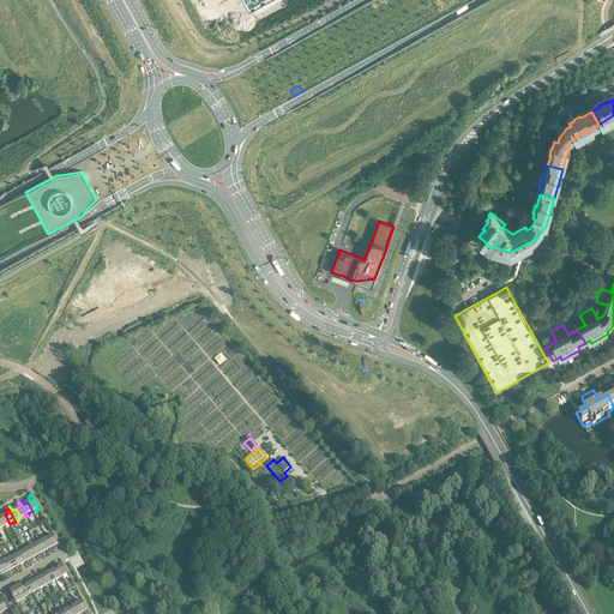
[(58,545),(53,535),(49,537),(48,536),(47,537),(54,552),(56,551),(54,546),(58,545)]
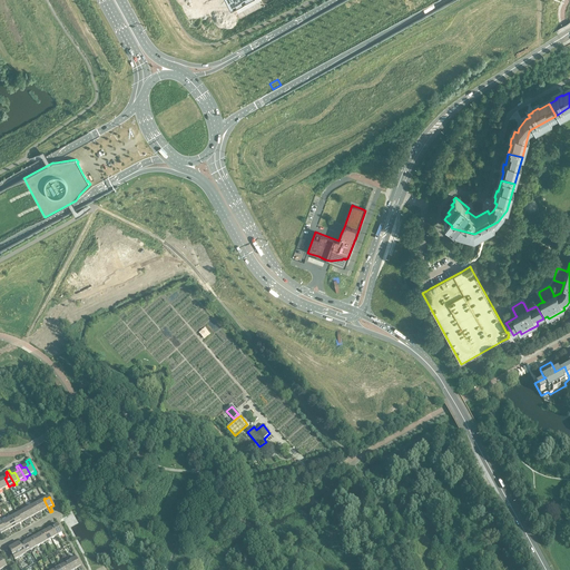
[(50,512),(43,499),(41,499),(42,500),(39,502),(43,511),(47,509),(48,513),(50,512)]
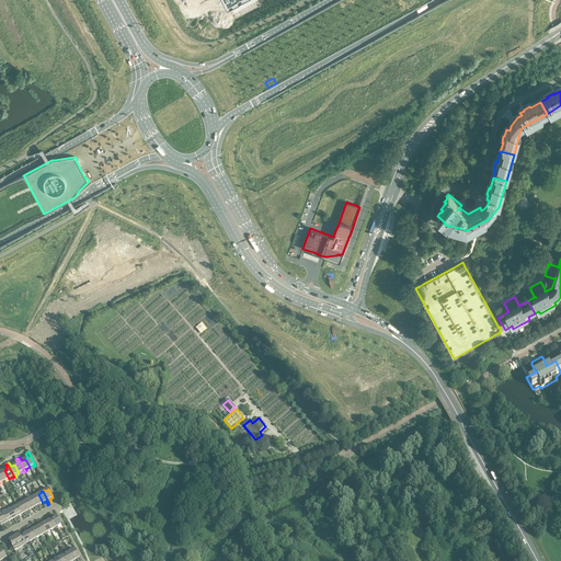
[(43,503),(38,494),(34,496),(34,495),(32,496),(39,510),(42,508),(39,505),(43,503)]
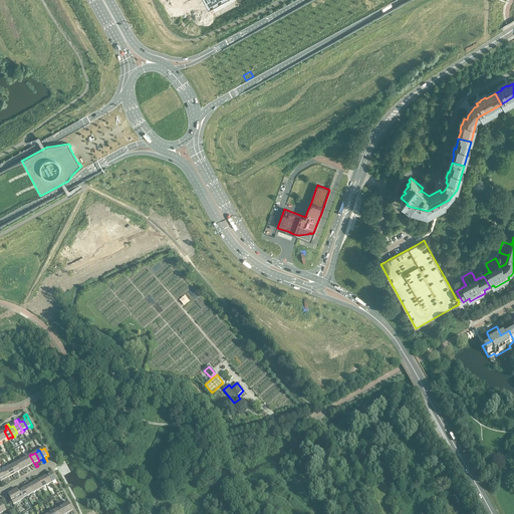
[(36,467),(29,455),(28,456),(29,457),(25,459),(29,466),(32,465),(34,468),(36,467)]
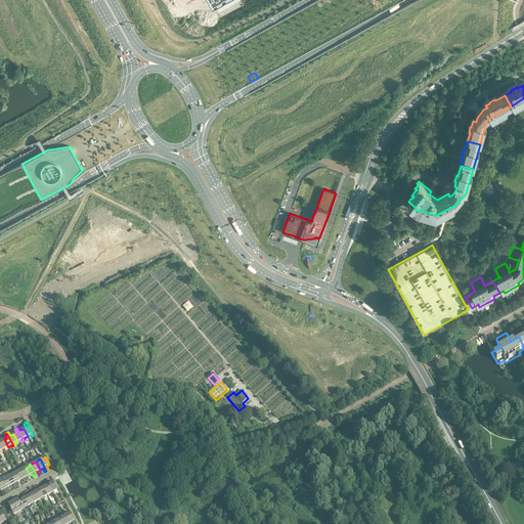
[(30,475),(26,468),(23,470),(22,468),(20,469),(27,481),(29,480),(27,477),(30,475)]
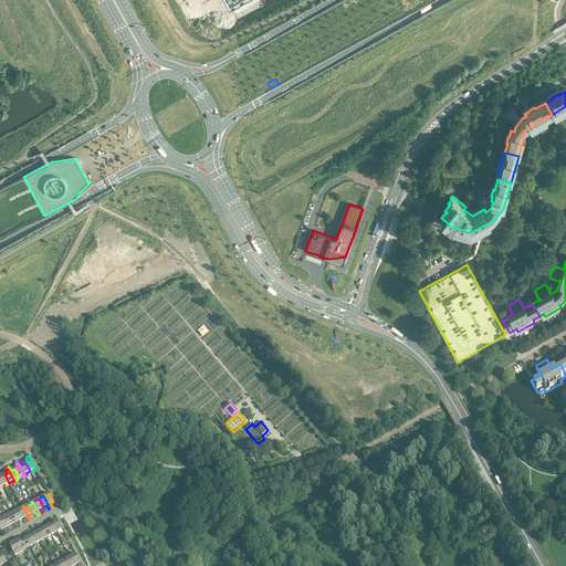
[(29,520),(22,506),(20,507),(21,509),(18,511),(22,520),(24,517),(27,521),(29,520)]
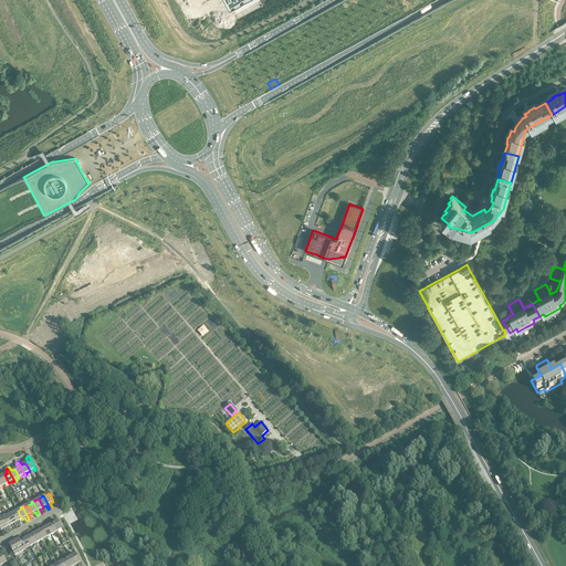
[(22,520),(18,511),(13,513),(12,512),(11,512),(19,526),(21,524),(19,521),(22,520)]
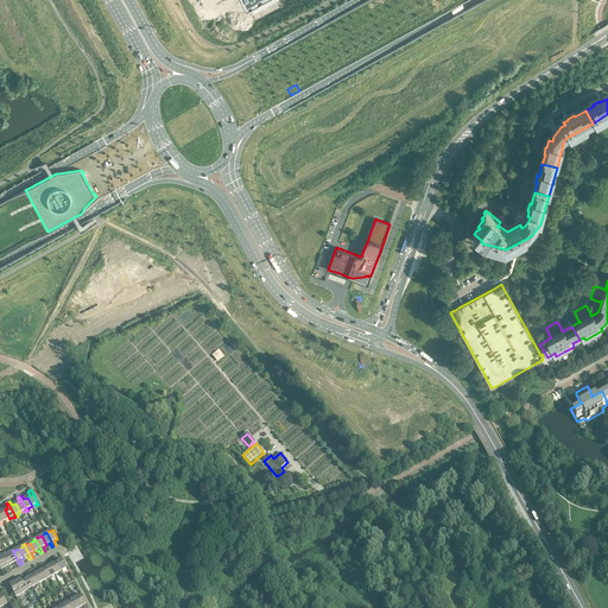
[(20,565),(12,550),(11,551),(11,552),(7,555),(12,564),(16,562),(18,567),(20,565)]
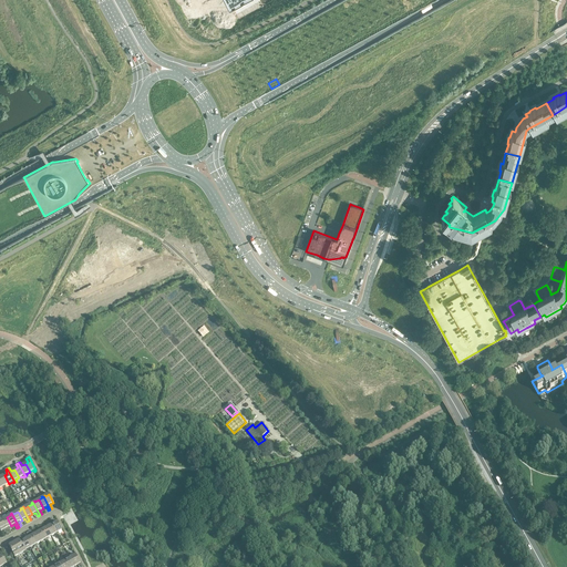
[(11,526),(7,517),(3,519),(1,516),(0,516),(0,517),(8,533),(10,532),(8,527),(11,526)]
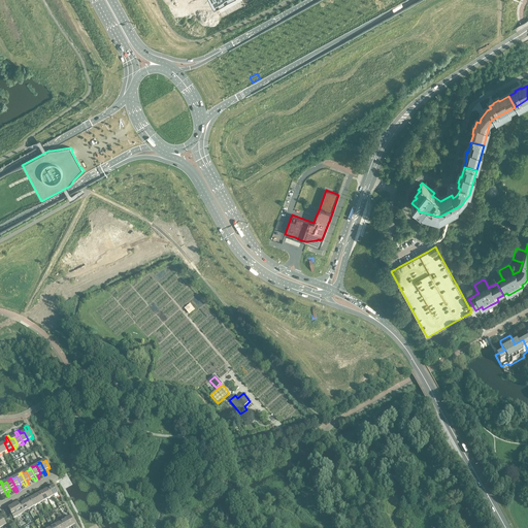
[(58,494),(54,486),(51,488),(48,484),(46,485),(54,498),(55,497),(54,496),(58,494)]
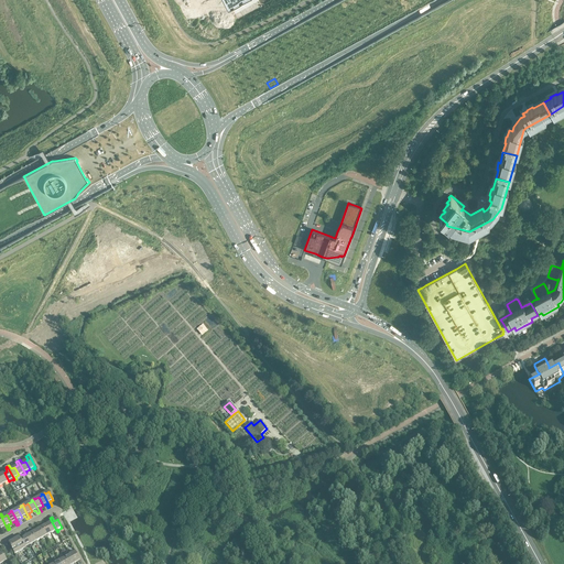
[(57,532),(50,518),(47,519),(50,523),(46,524),(51,533),(55,531),(55,532),(57,532)]
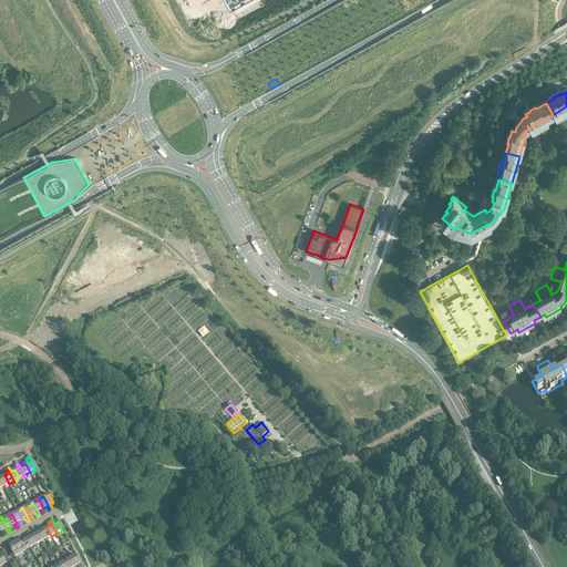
[(51,536),(47,527),(43,529),(42,525),(40,526),(47,540),(49,539),(48,538),(51,536)]
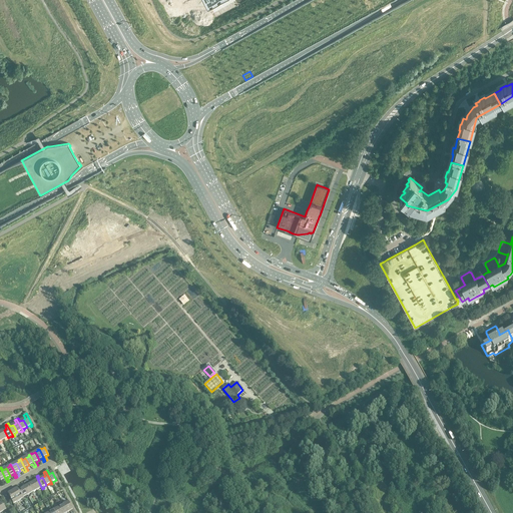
[(42,489),(36,476),(34,478),(35,481),(33,483),(37,490),(40,488),(41,489),(42,489)]
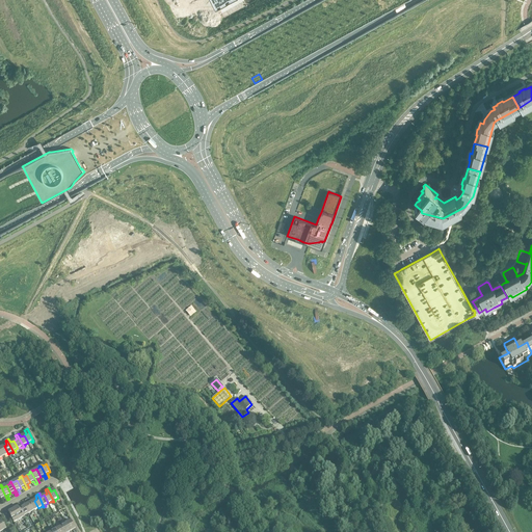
[(38,508),(34,501),(31,502),(29,499),(27,500),(34,512),(35,511),(34,510),(38,508)]
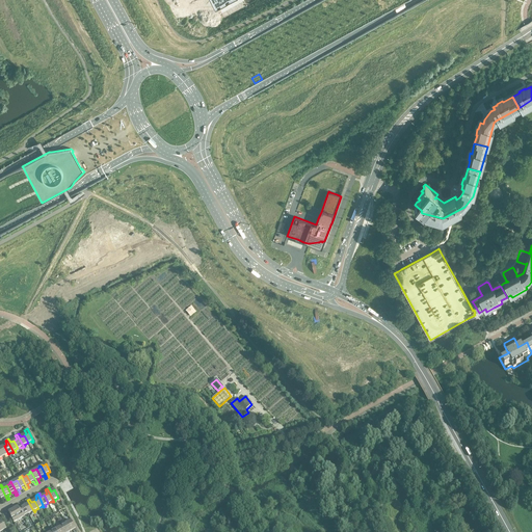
[(34,512),(27,500),(25,501),(27,504),(24,506),(28,514),(32,512),(32,513),(34,512)]
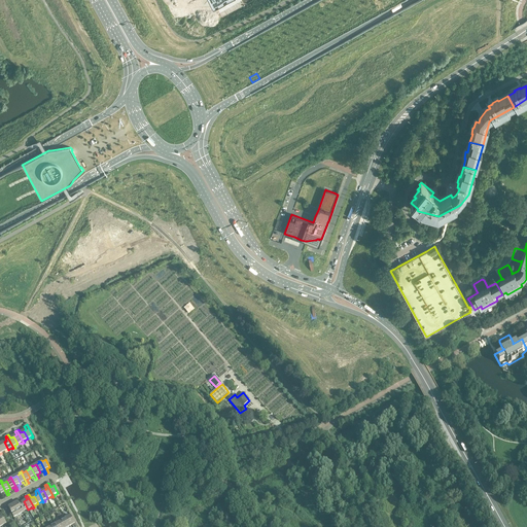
[(28,510),(24,501),(21,502),(20,499),(16,500),(18,502),(24,513),(26,513),(25,511),(28,510)]
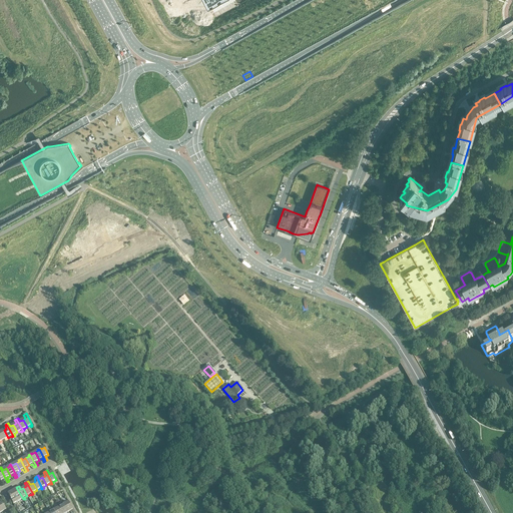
[(23,499),(17,489),(8,494),(9,495),(7,496),(9,500),(10,499),(13,504),(23,499)]
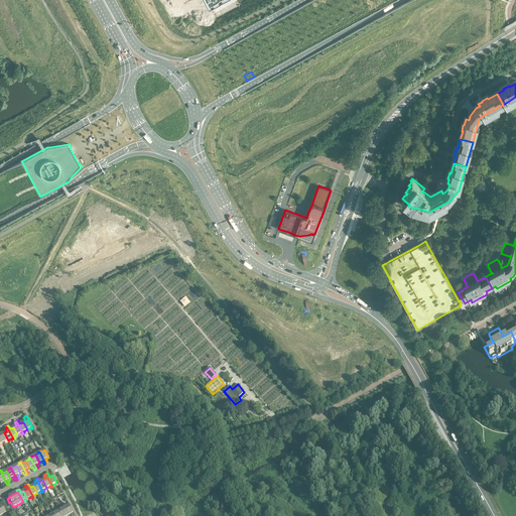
[(75,515),(70,505),(69,505),(69,504),(68,505),(68,506),(65,508),(69,515),(72,514),(72,515),(75,515)]
